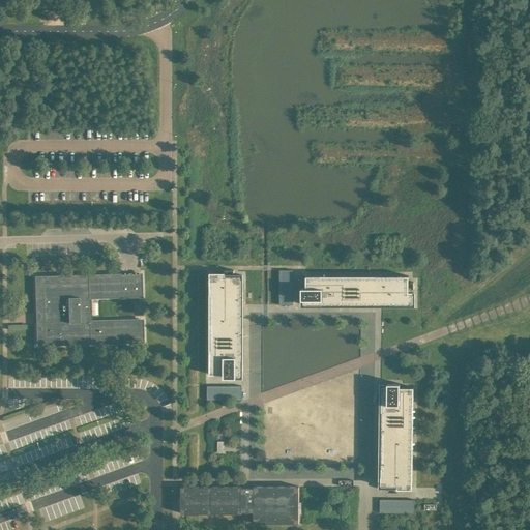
[(210,374),(224,374),(224,378),(236,378),(236,376),(242,376),(242,371),(242,365),(239,365),(239,359),(242,359),(242,336),(242,331),(239,331),(239,326),(242,326),(242,303),(242,298),(239,298),(239,293),(242,293),(242,275),(226,274),(226,272),(210,272),(210,374)]
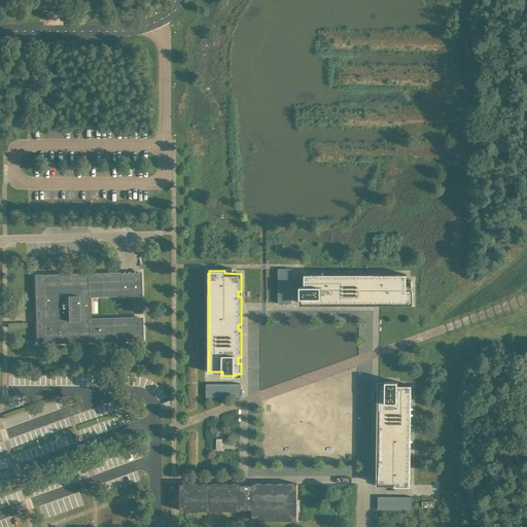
[(140,293),(140,273),(36,276),(37,299),(39,299),(42,312),(43,319),(40,319),(40,320),(37,321),(38,342),(142,339),(141,318),(90,319),(90,295),(140,293)]
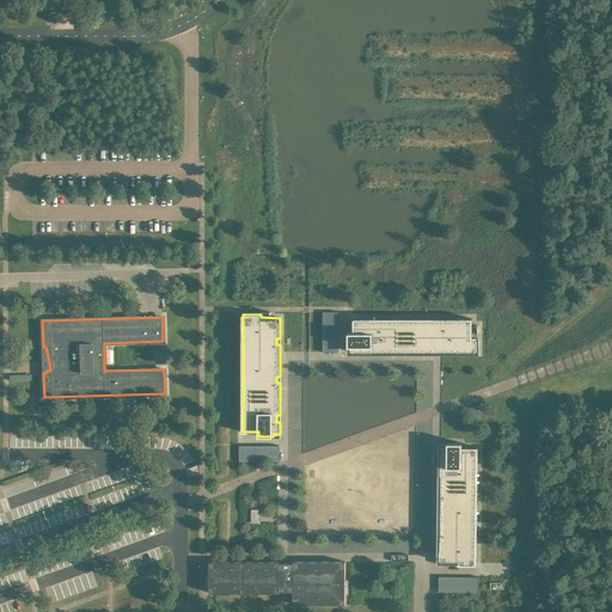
[(472,337),(472,334),(472,318),(445,318),(445,322),(440,322),(440,318),(386,318),(386,322),(381,322),(380,318),(354,318),(354,332),(348,332),(348,347),(349,347),(349,352),(478,352),(478,337),(472,337)]
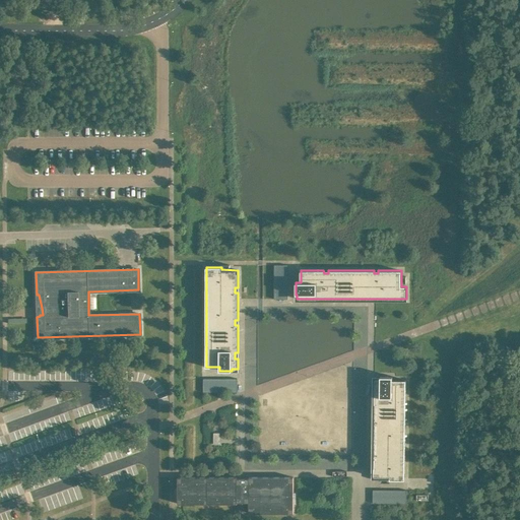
[(406,380),(392,380),(392,376),(380,376),(380,378),(375,378),(374,383),(374,388),(377,388),(377,394),(374,394),(374,416),(373,421),(377,421),(377,427),(374,427),(374,449),(373,449),(373,454),(376,454),(376,459),(374,459),(373,476),(390,477),(390,479),(405,479),(406,380)]
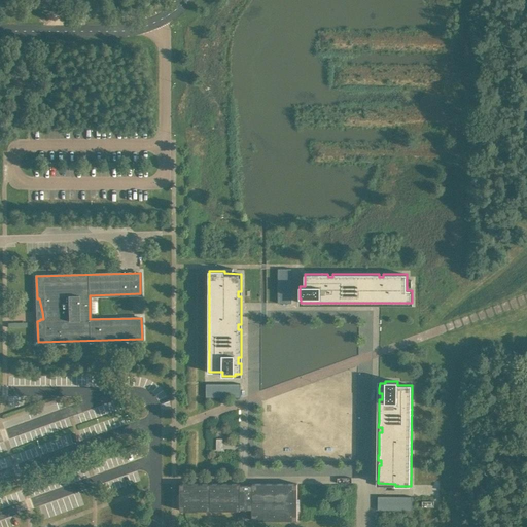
[(297,520),(297,512),(297,484),(252,484),(252,485),(240,485),(240,484),(180,484),(180,511),(240,511),(240,505),(252,505),(252,520),(297,520)]
